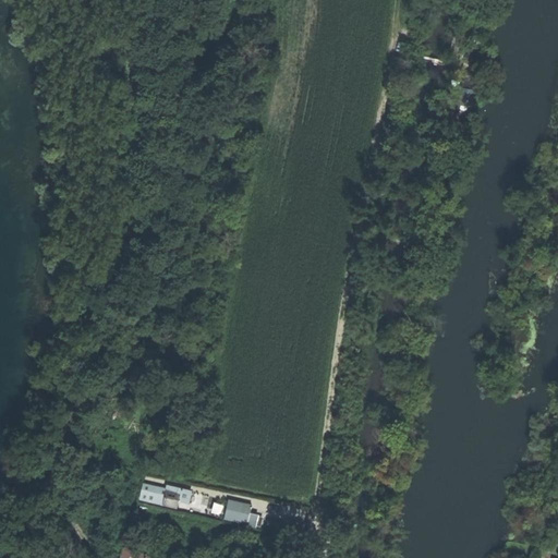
[(156,488),(144,485),(141,499),(164,504),(167,490),(156,488)]
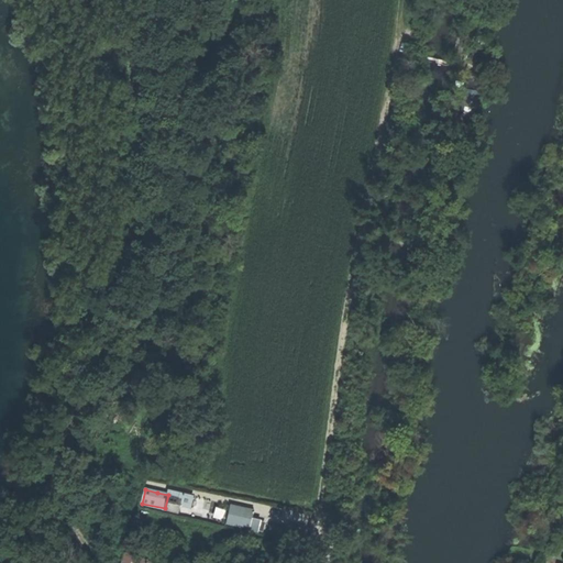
[(181,498),(168,495),(165,508),(176,511),(177,504),(189,507),(191,496),(183,494),(181,498)]
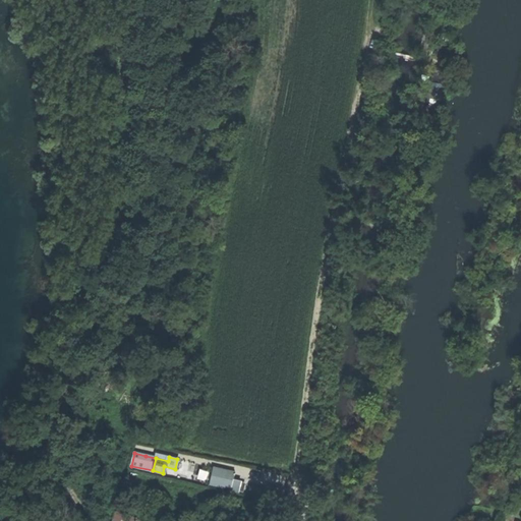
[(504,493),(512,495),(513,491),(517,493),(520,479),(510,476),(508,483),(506,483),(504,493)]
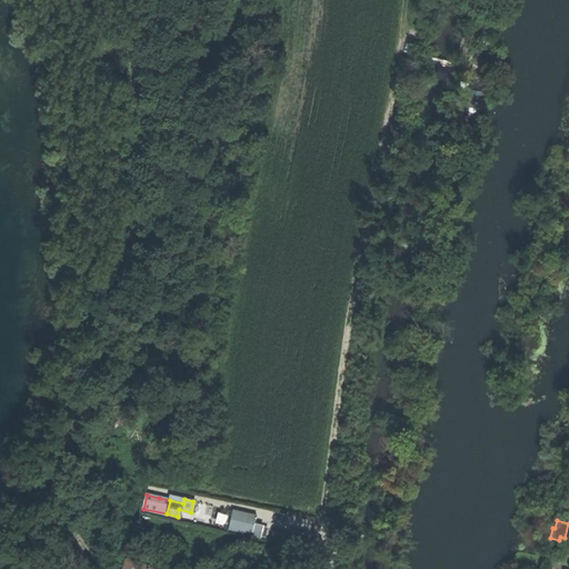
[(252,527),(231,521),(230,528),(251,533),(252,527)]
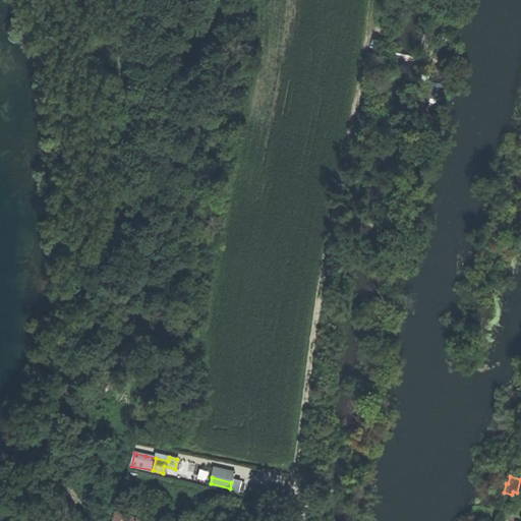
[(495,509),(502,511),(504,503),(498,501),(495,509)]
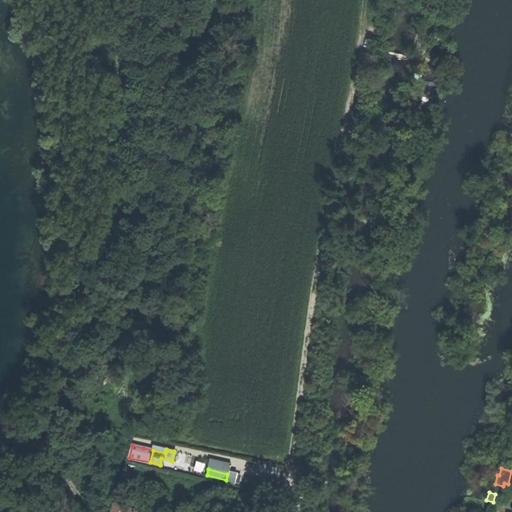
[(121,511),(124,505),(115,502),(111,511),(121,511)]
